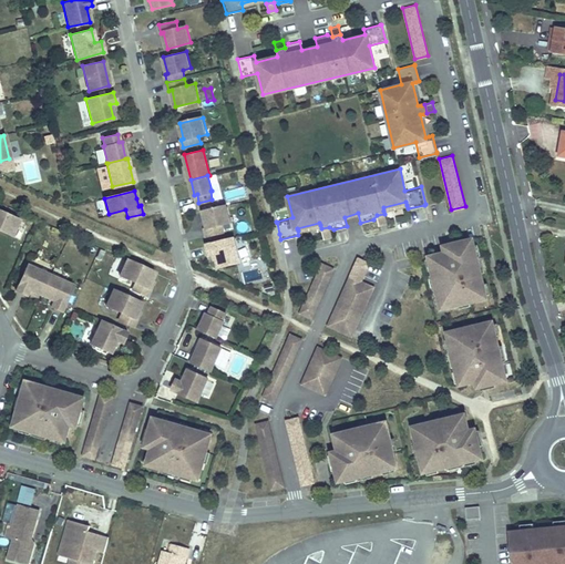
[(225,205),(202,211),(206,226),(203,227),(205,235),(223,231),(221,223),(229,222),(225,205)]
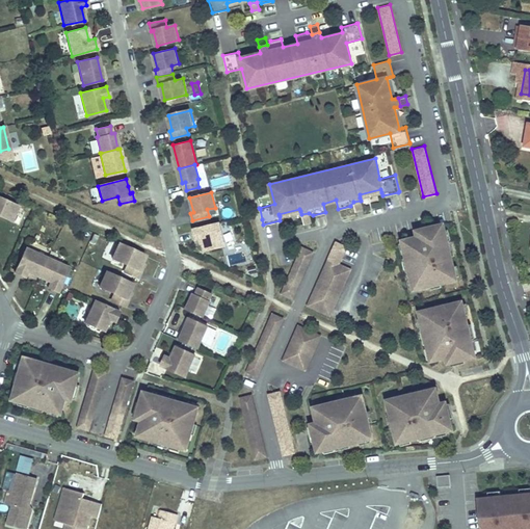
[(0,216),(10,221),(17,206),(0,197),(0,216)]
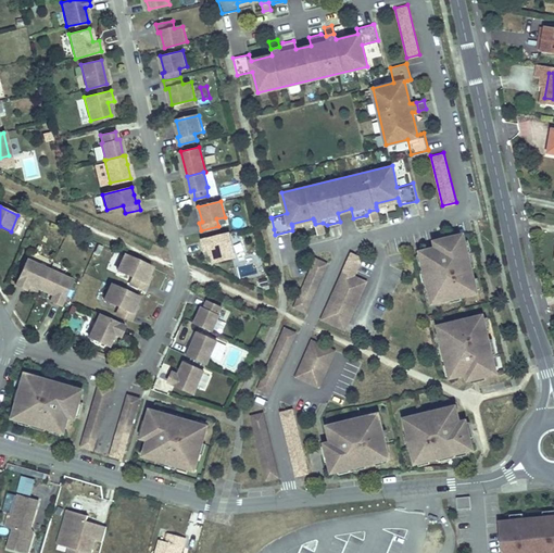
[(377,210),(369,211),(370,220),(379,217),(377,210)]
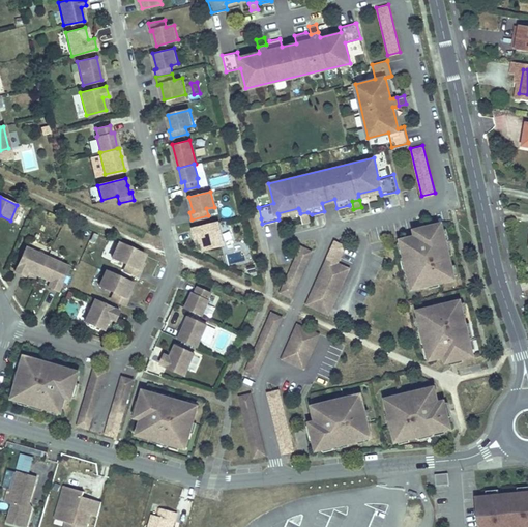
[(308,212),(300,213),(301,222),(310,220),(308,212)]
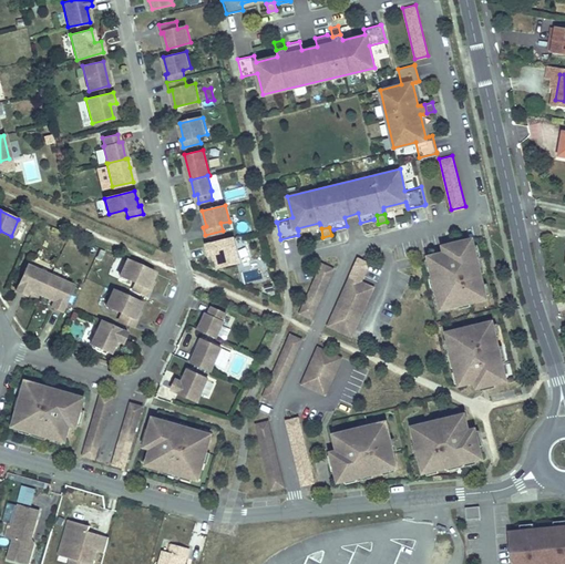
[(234,237),(206,244),(208,255),(215,253),(218,266),(239,260),(234,237)]
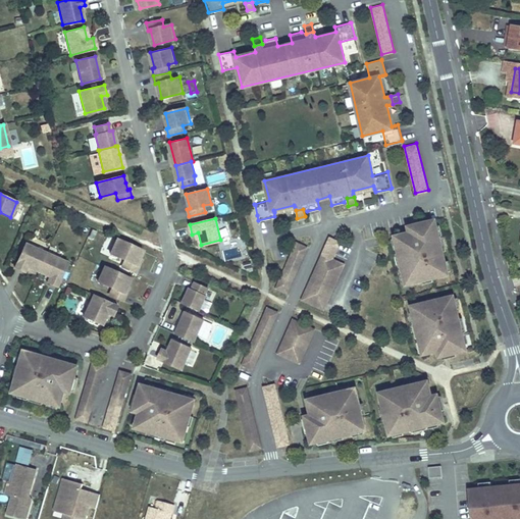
[(412,232),(397,237),(400,247),(401,252),(407,277),(408,281),(422,278),(432,275),(447,272),(447,271),(444,261),(442,251),(435,225),(434,221),(416,225),(413,226),(410,226),(412,232)]
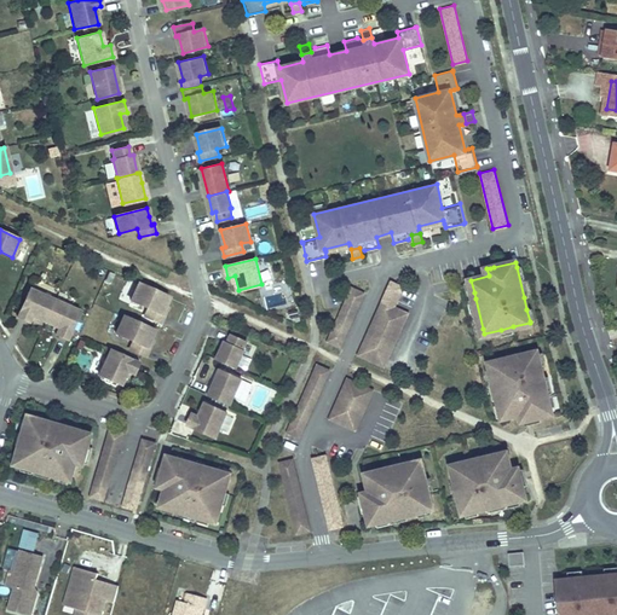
[(522,266),(517,267),(524,297),(530,296),(522,266)]
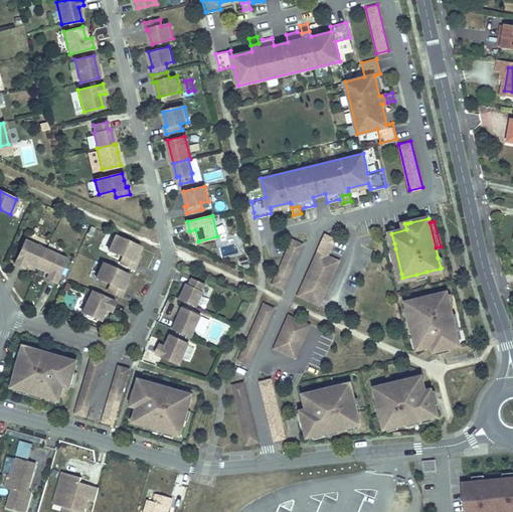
[(336,237),(325,232),(306,276),(297,295),(319,305),(340,259),(329,254),(336,237)]
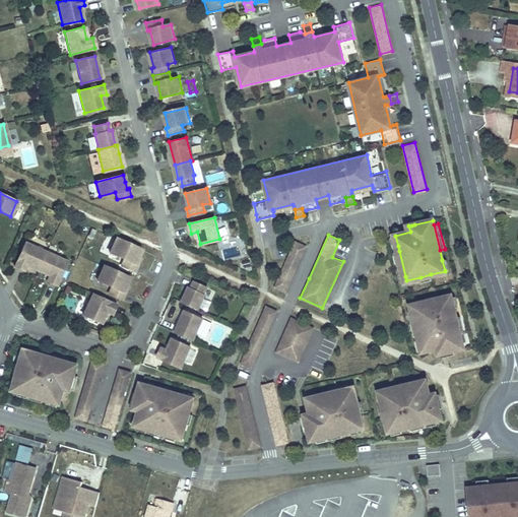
[(138,255),(141,249),(116,238),(109,252),(124,258),(121,264),(134,270),(137,264),(135,263),(138,255)]
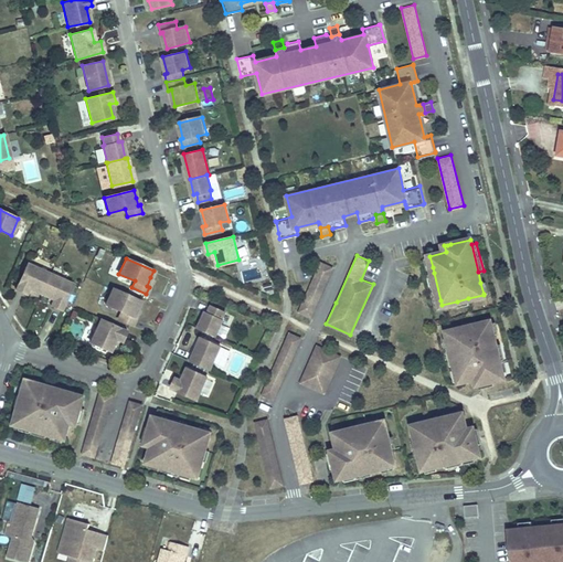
[(310,317),(332,266),(321,261),(301,305),(298,311),(310,317)]
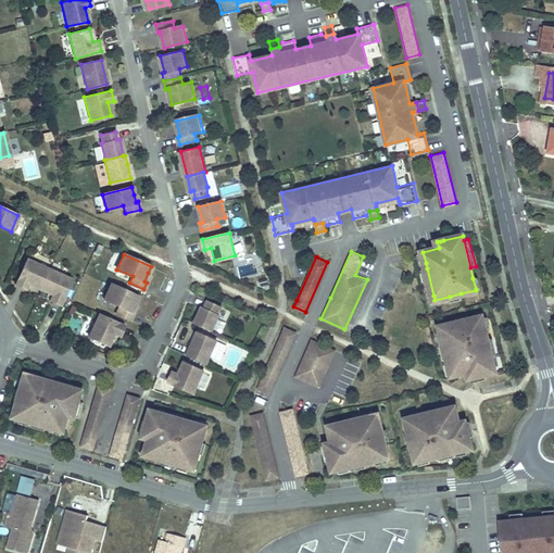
[(40,289),(49,269),(26,260),(15,285),(25,289),(26,287),(27,284),(33,286),(40,289)]
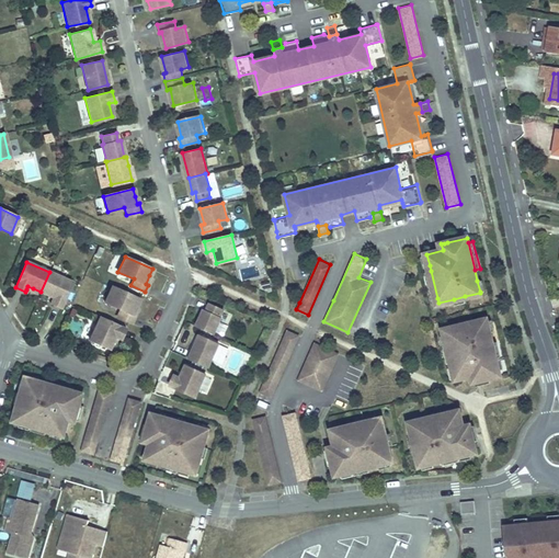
[(431,271),(425,272),(432,299),(437,298),(431,271)]
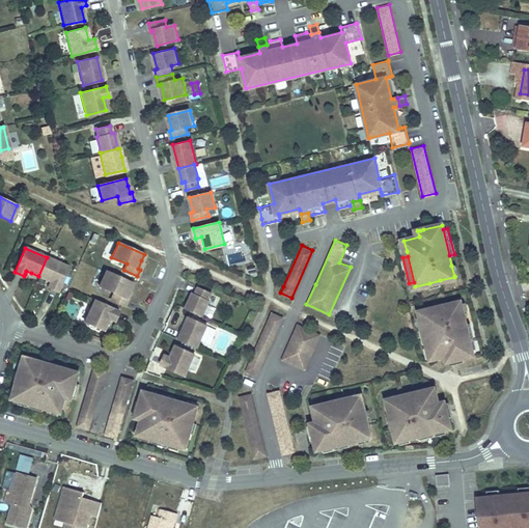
[(67,267),(47,257),(38,276),(45,279),(50,281),(49,283),(48,286),(57,290),(67,267)]
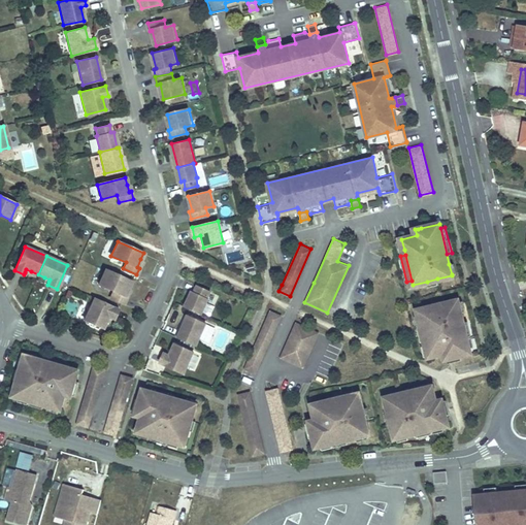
[(131,281),(104,269),(98,284),(112,291),(109,297),(124,303),(127,296),(125,295),(128,288),(131,281)]
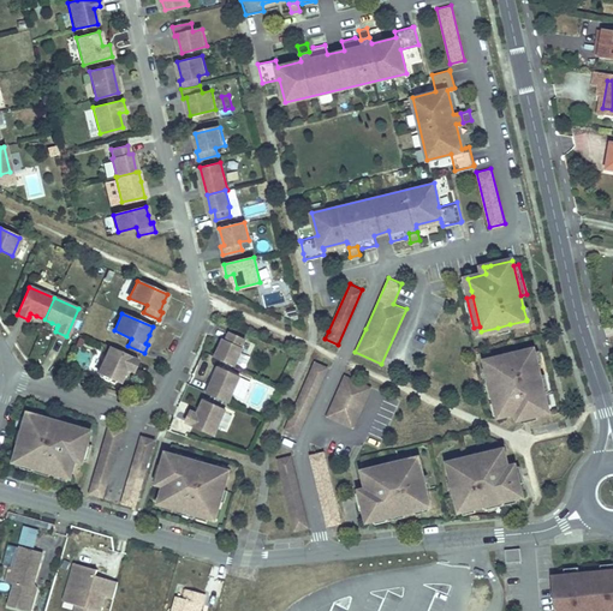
[(245,339),(230,331),(226,340),(224,339),(216,355),(234,364),(243,347),(242,347),(245,339)]
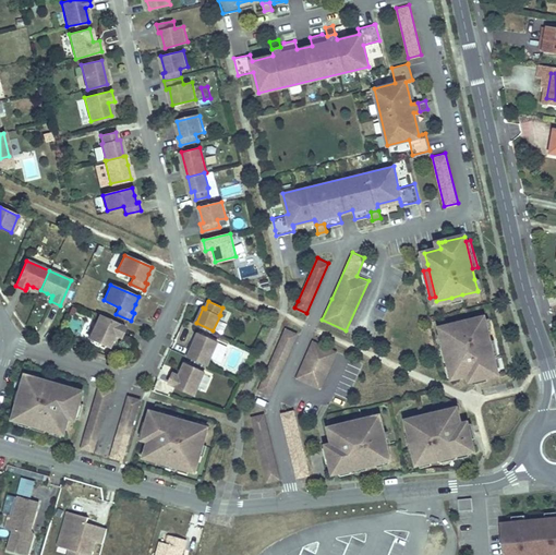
[(120,336),(124,326),(99,315),(88,337),(108,347),(110,341),(115,334),(117,335),(120,336)]
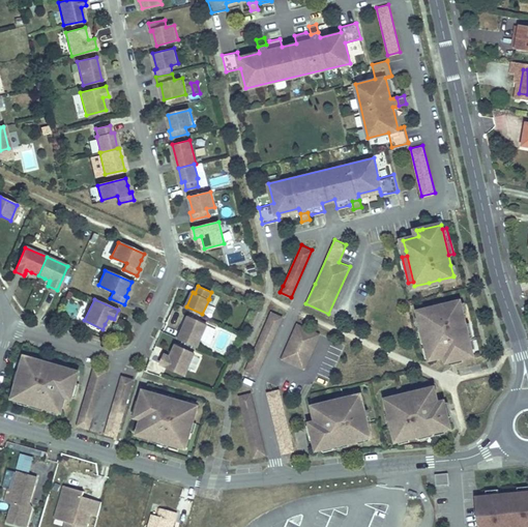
[(435,308),(420,311),(421,316),(428,342),(429,346),(431,356),(446,353),(447,359),(448,359),(463,355),(472,353),(471,349),(465,323),(462,313),(460,302),(460,301),(445,304),(435,308)]
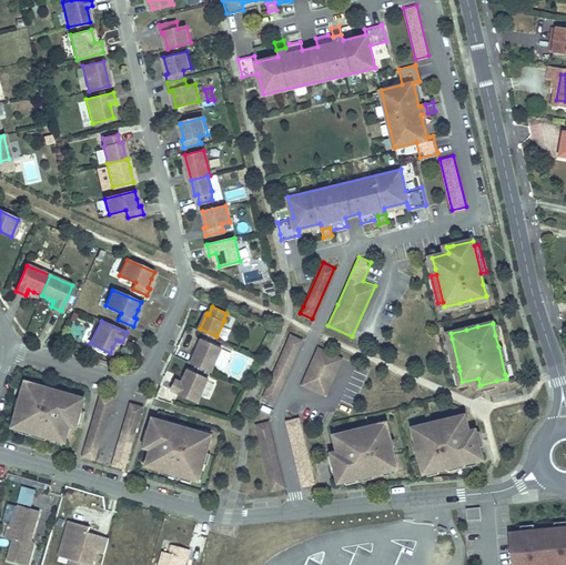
[(291,333),(263,396),(275,402),(303,339),(291,333)]
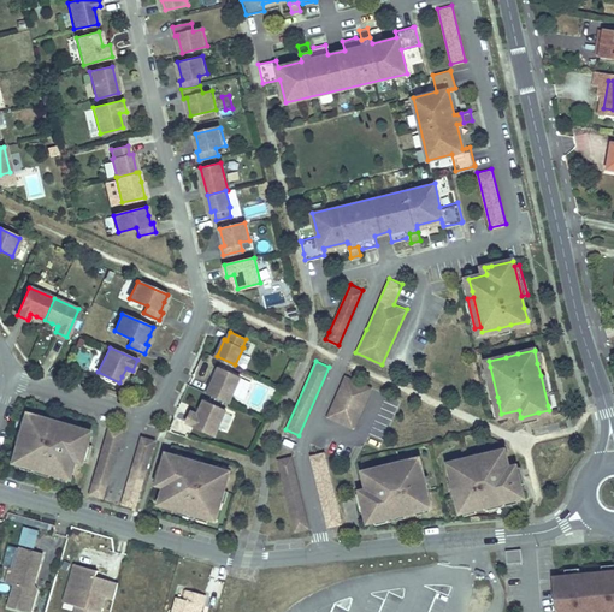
[(219,367),(208,392),(229,400),(241,376),(219,367)]
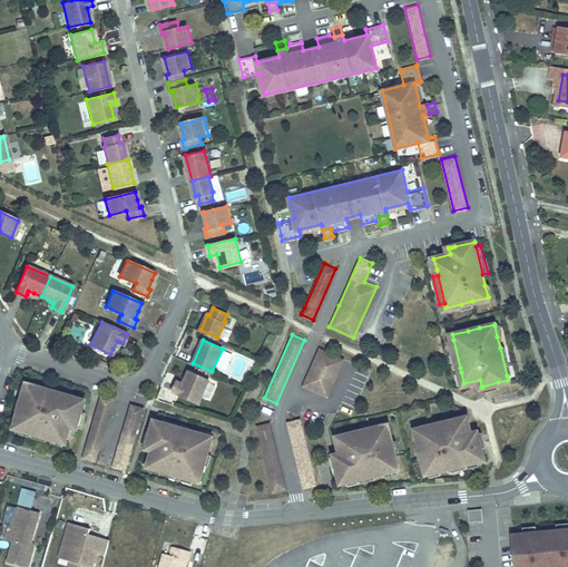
[(460,368),(453,340),(448,341),(454,369),(460,368)]
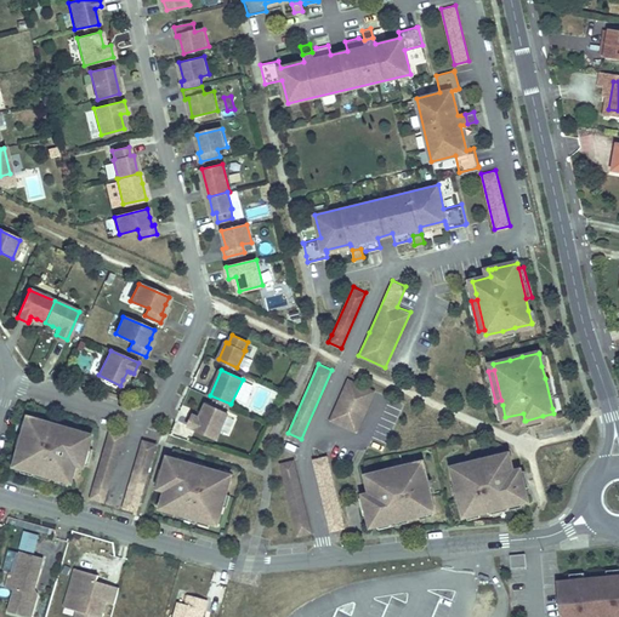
[(545,378),(552,409),(558,406),(551,376),(545,378)]
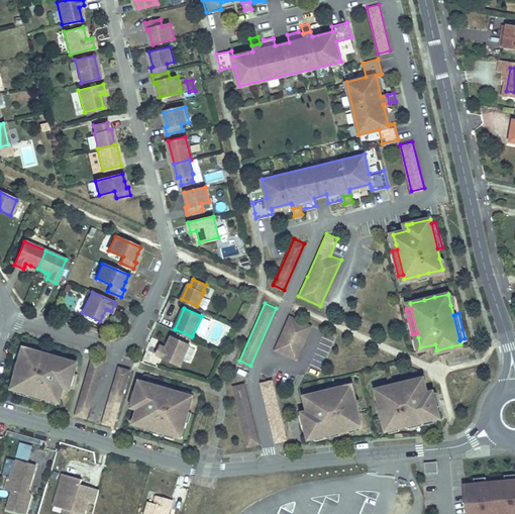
[(313,325),(290,314),(275,349),(297,360),(313,325)]
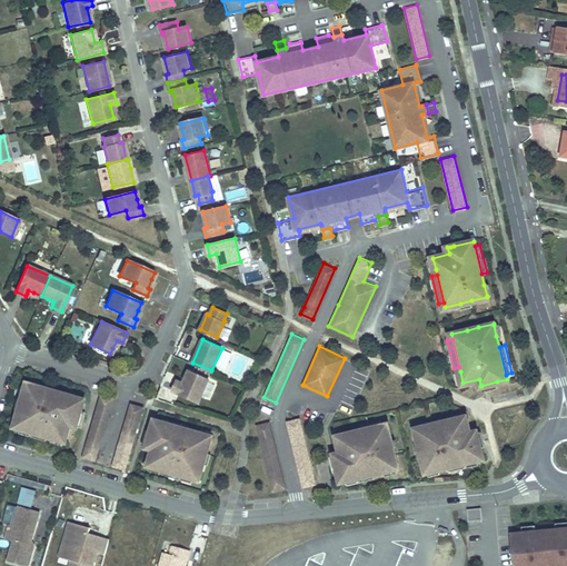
[(235,353),(228,368),(238,373),(245,356),(235,353)]
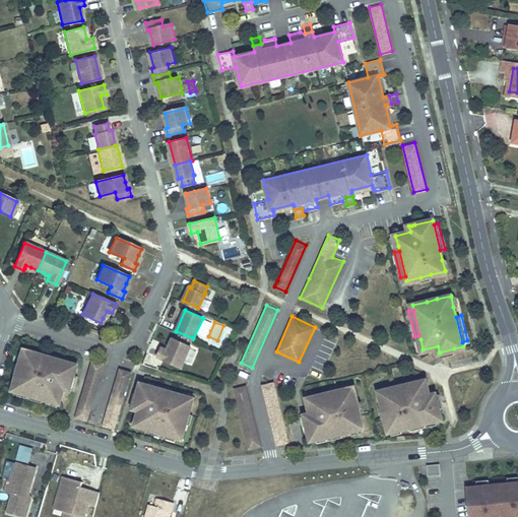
[(157,357),(182,367),(191,346),(173,337),(168,349),(162,346),(157,357)]
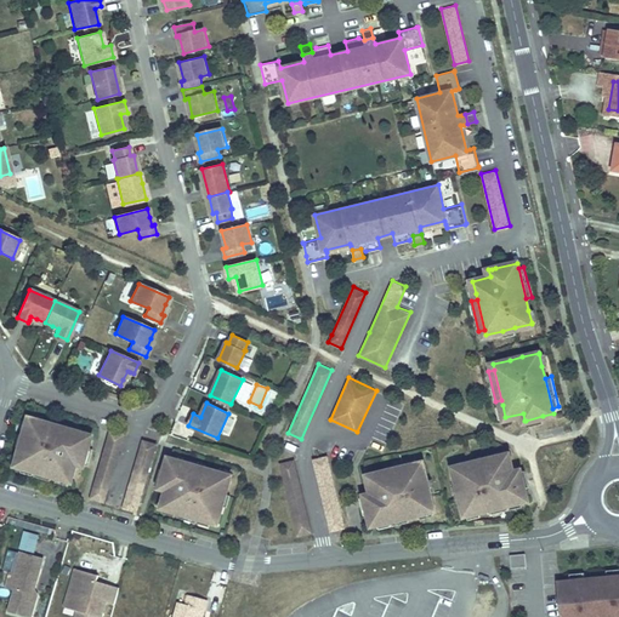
[(543,416),(526,421),(527,426),(544,422),(543,416)]
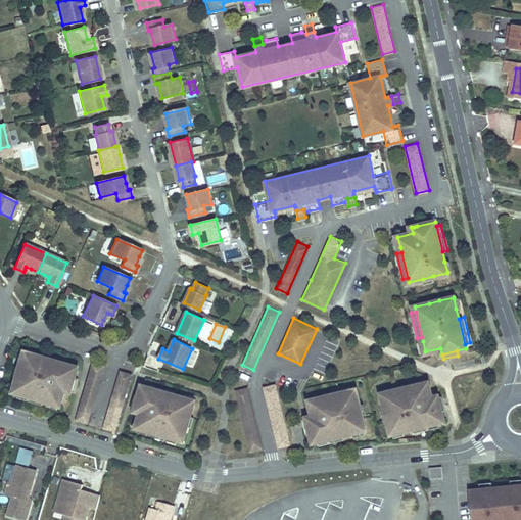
[(27,353),(26,353),(21,368),(19,376),(15,392),(19,393),(45,400),(49,402),(59,405),(63,389),(69,391),(74,377),(77,368),(72,367),(47,360),(37,357),(27,353)]
